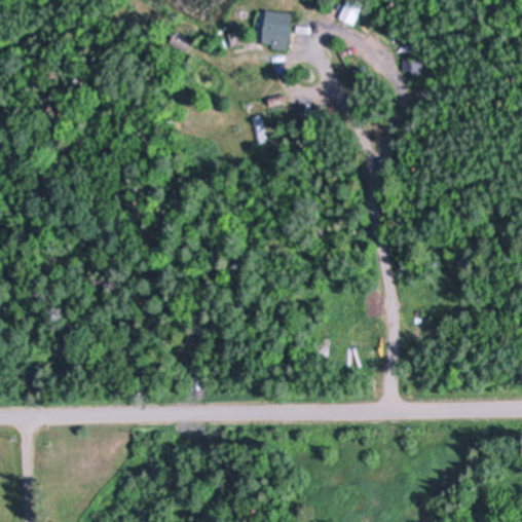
[(337,20),(346,0),(357,0),(363,3),(351,27),(337,20)]
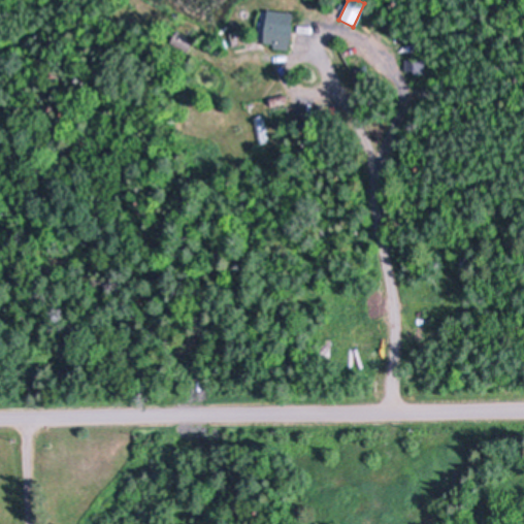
[(266,11),(293,14),(289,53),(272,51),(273,45),(263,44),(264,36),(266,13),(266,11)]
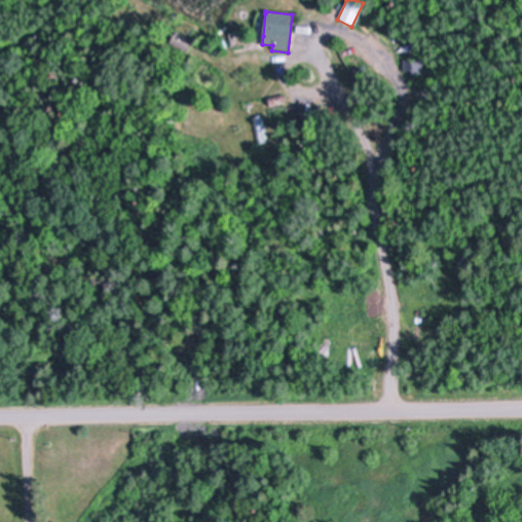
[(230,47),(228,33),(239,31),(241,45),(230,47)]
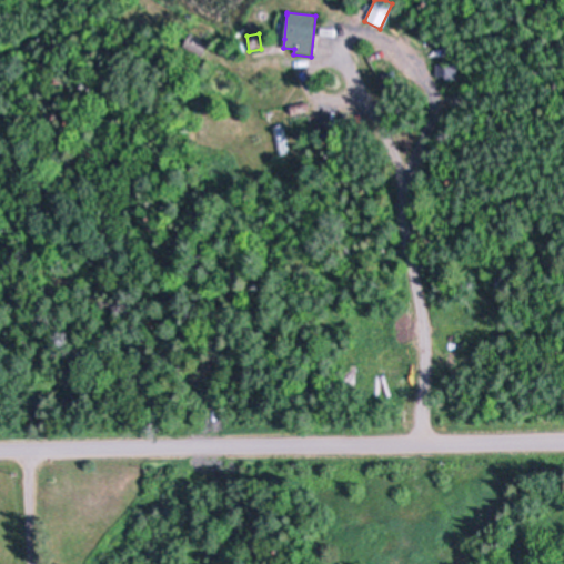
[(198,59),(181,49),(188,37),(205,47),(198,59)]
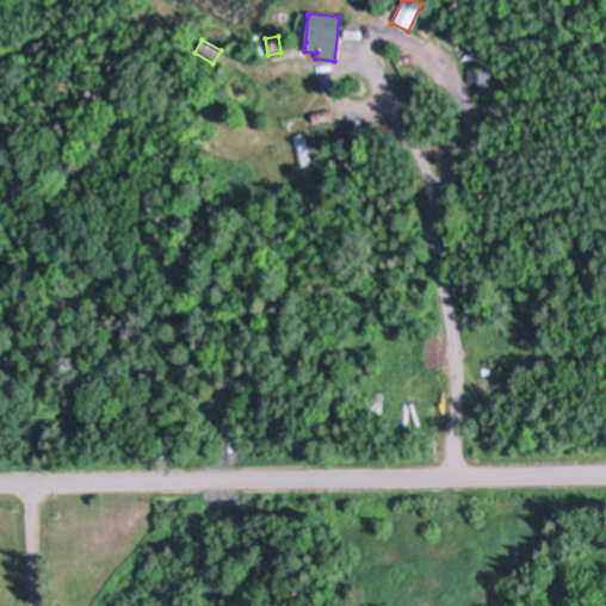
[(465,70),(490,70),(490,88),(477,88),(477,85),(467,85),(465,70)]
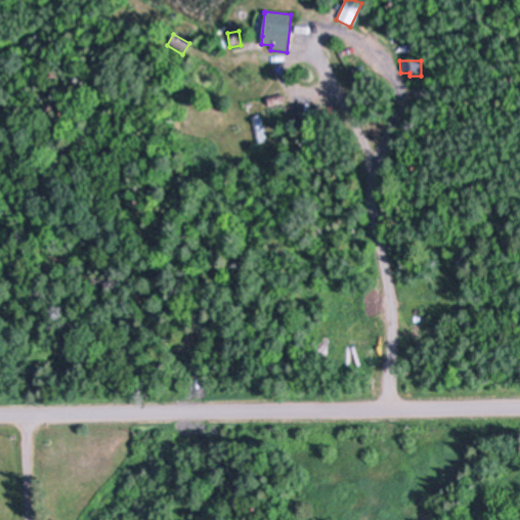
[(265,99),(282,95),(284,103),(267,107),(265,99)]
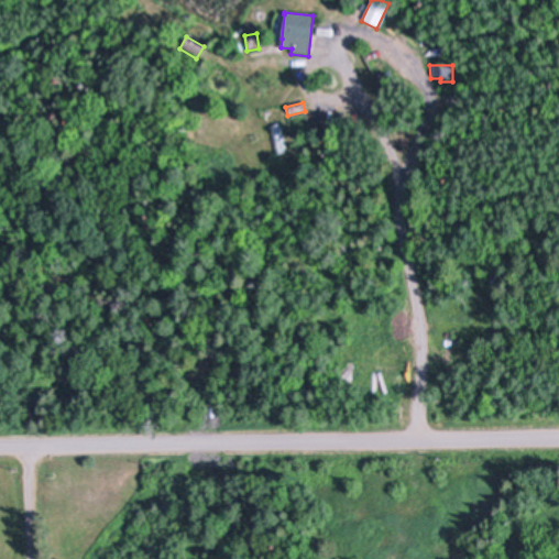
[(265,129),(277,125),(284,154),(271,156),(265,129)]
